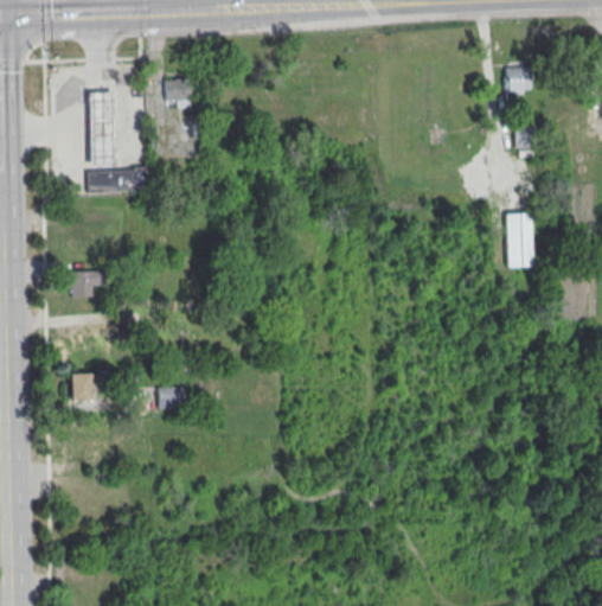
[(506,97),(530,97),(530,68),(506,68),(506,97)]
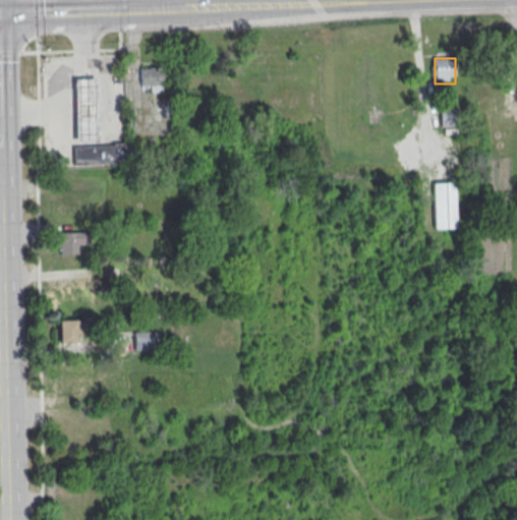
[(165,93),(165,67),(144,67),(144,87),(154,87),(154,93),(165,93)]
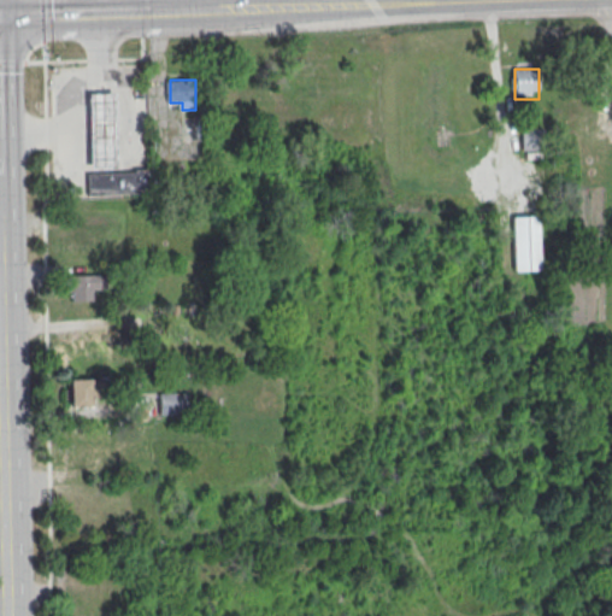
[(117,93),(90,93),(93,169),(118,168),(117,93)]
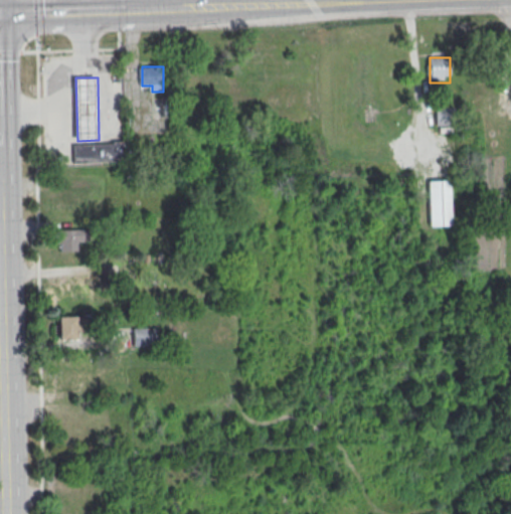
[(439,126),(458,126),(458,108),(439,108),(439,126)]
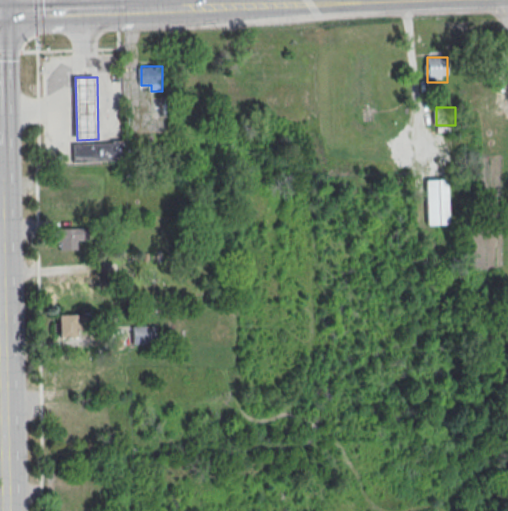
[(127,161),(126,140),(114,140),(114,142),(75,144),(75,162),(127,161)]
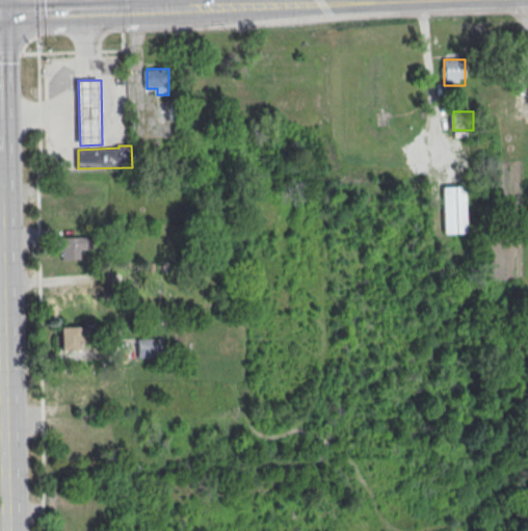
[(469,234),(469,187),(445,187),(445,234),(469,234)]
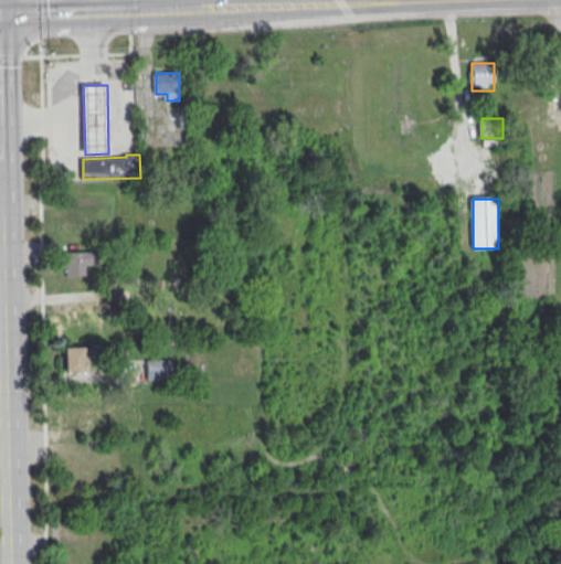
[(69,277),(93,277),(93,253),(69,253),(69,277)]
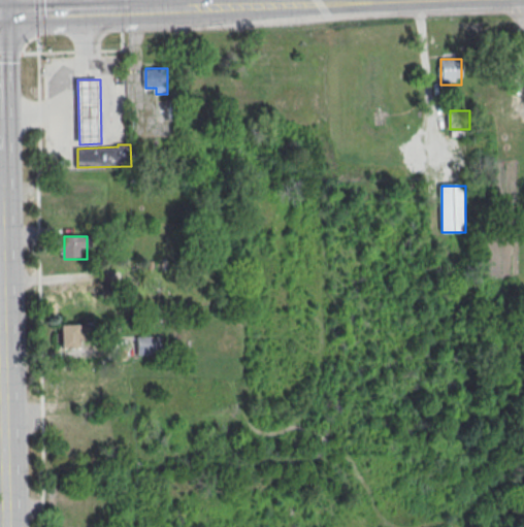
[(88,282),(66,282),(66,303),(88,303),(88,282)]
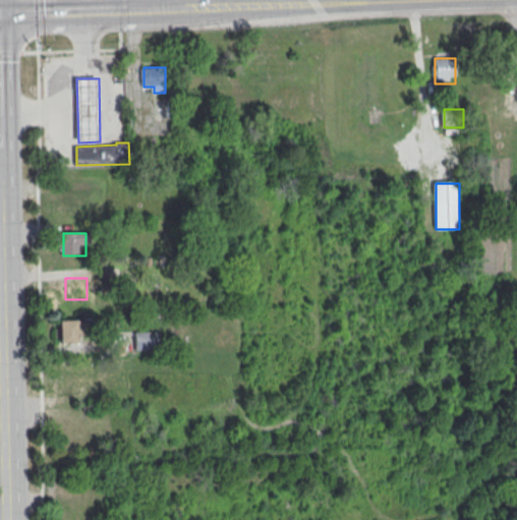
[(61,343),(82,343),(82,321),(61,321),(61,343)]
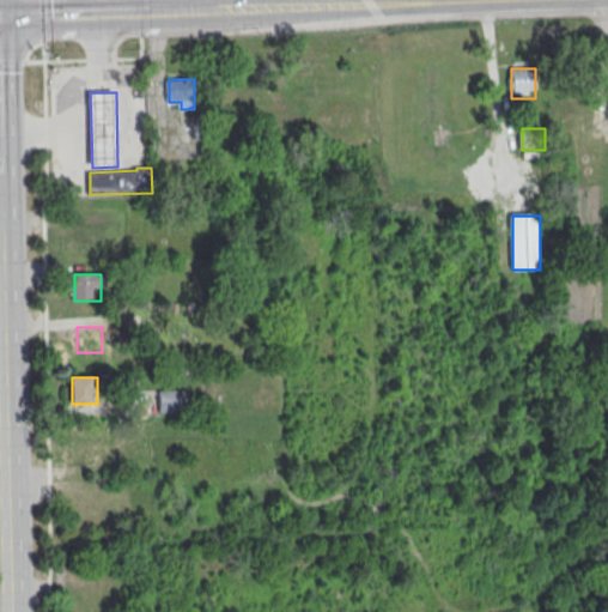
[(188,412),(188,391),(160,391),(160,412),(188,412)]
